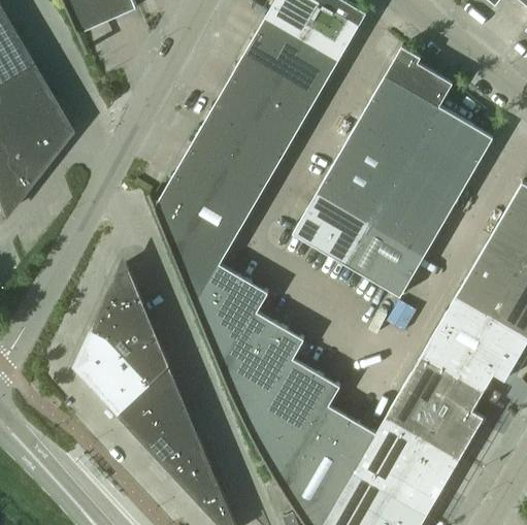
[(62,0),(77,35),(80,34),(80,33),(136,8),(132,0),(62,0)]
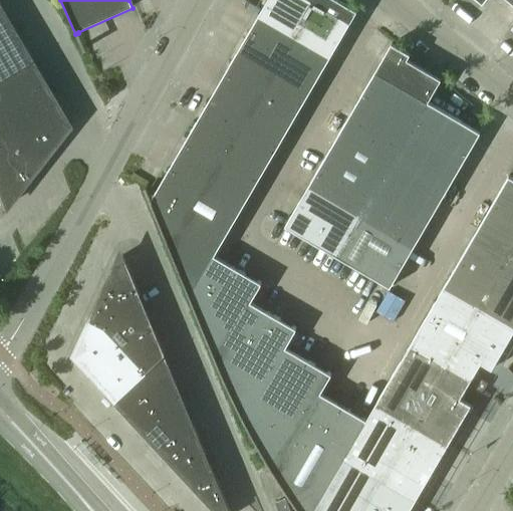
[(268,0),(257,19),(328,61),(349,25),(306,0),(268,0)]
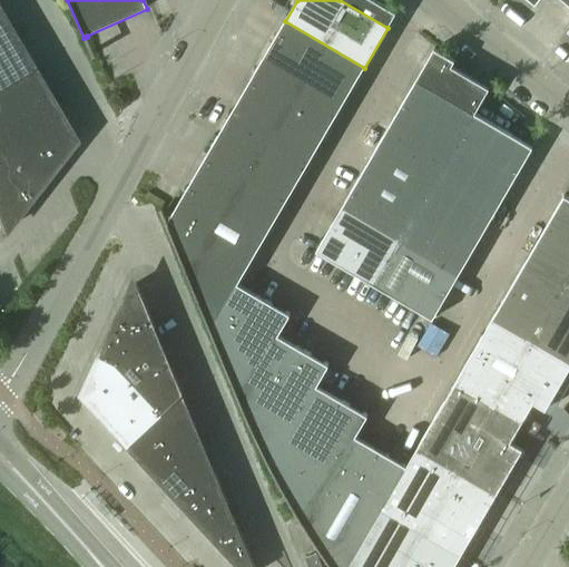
[(0,88),(33,69),(0,12),(0,88)]
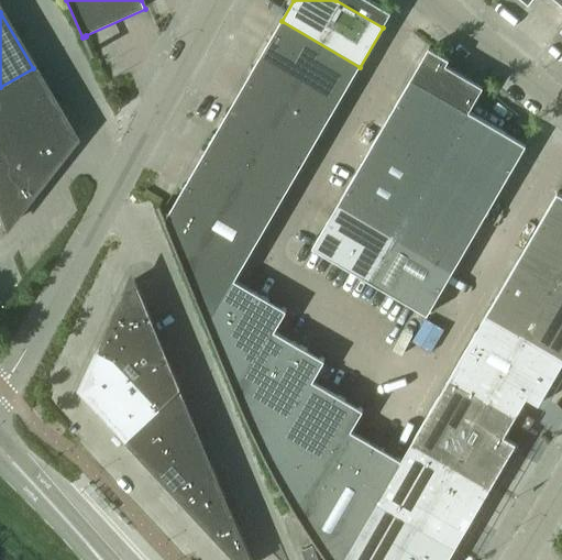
[(282,21),(260,59),(338,105),(360,67),(282,21)]
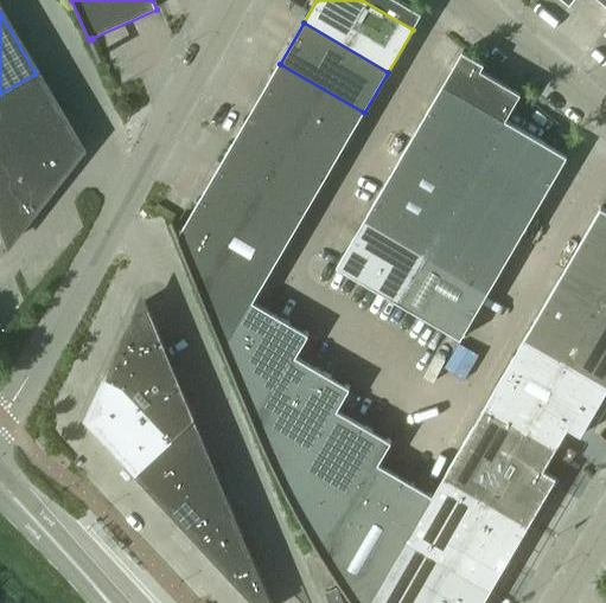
[(442,87),(504,123),(520,97),(479,74),(483,66),(461,55),(442,87)]
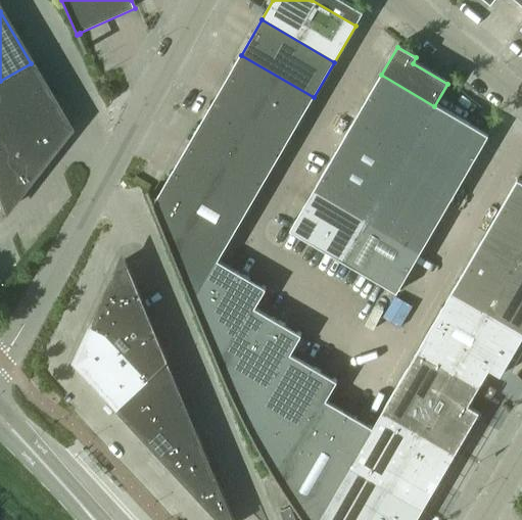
[(241,55),(221,90),(293,133),(314,97),(241,55)]
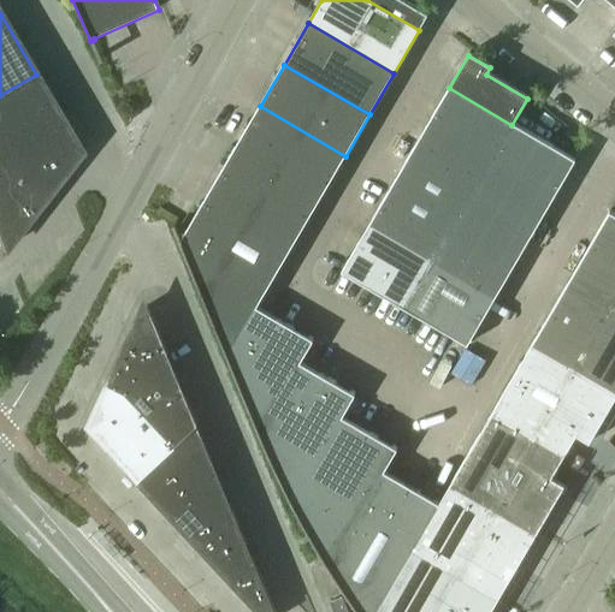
[(0,105),(51,190),(81,152),(36,75),(0,95),(0,105)]
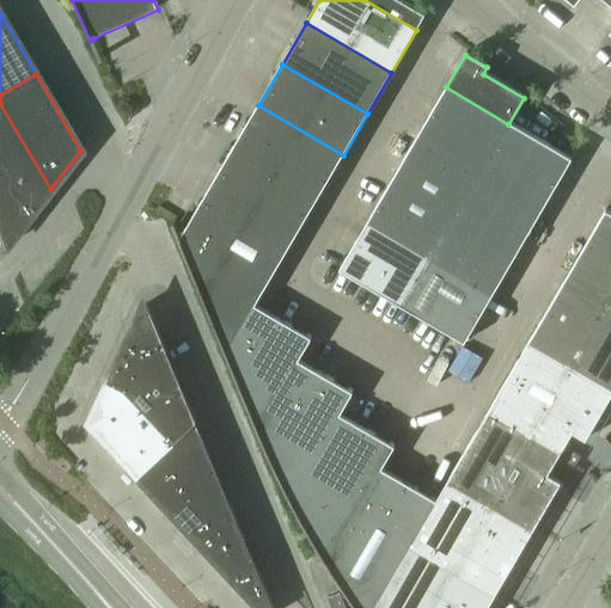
[(446,87),(419,134),(481,171),(508,124),(446,87)]
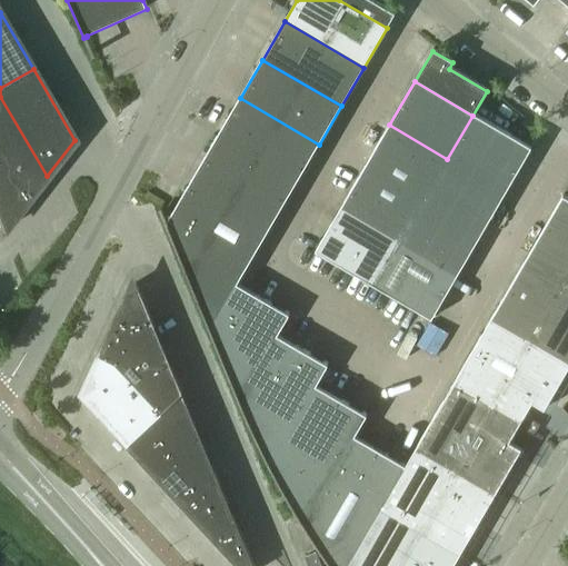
[(0,220),(5,231),(47,176),(0,97),(0,220)]
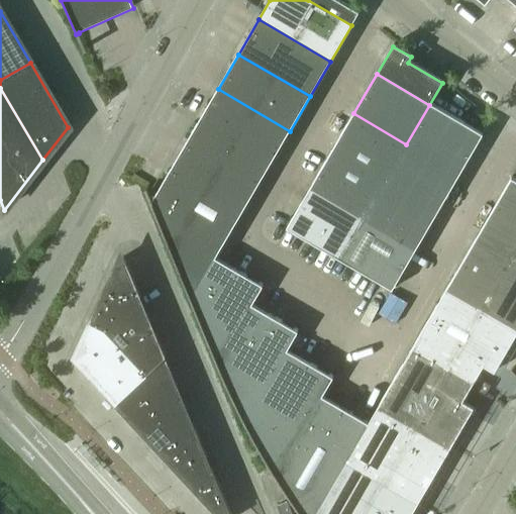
[(218,89),(197,124),(270,166),(290,131),(218,89)]
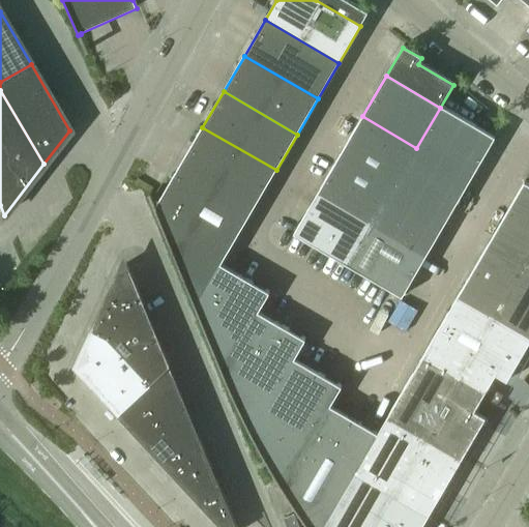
[(416,148),(471,180),(495,139),(440,108),(416,148)]
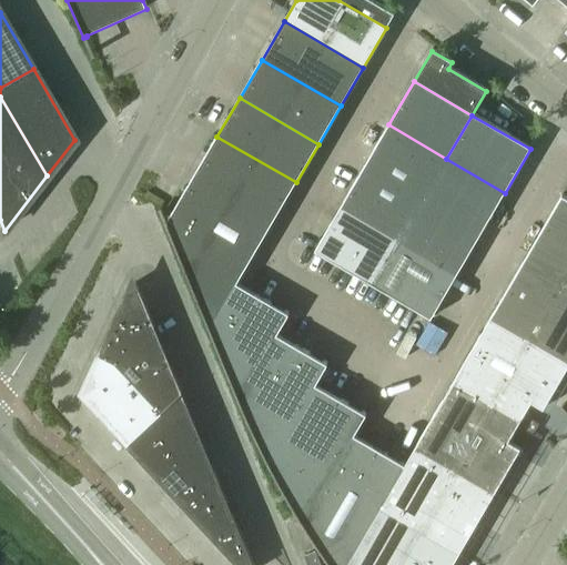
[(388,124),(376,145),(434,180),(446,159),(388,124)]
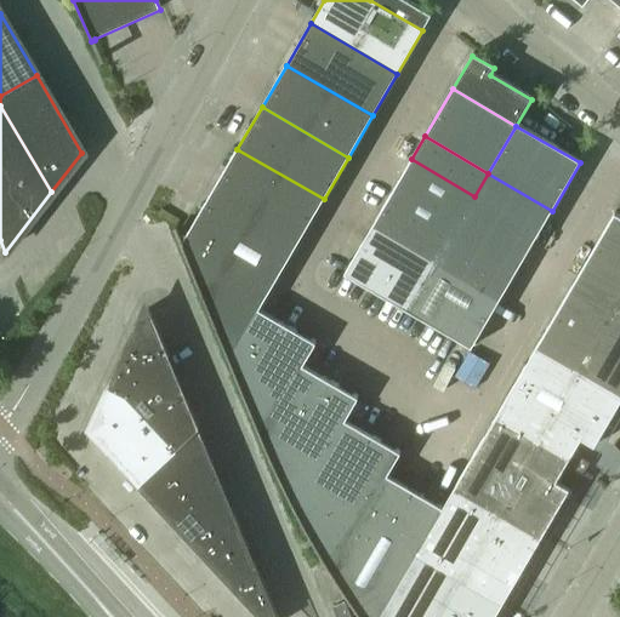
[(237,149),(212,190),(300,241),(324,199),(237,149)]
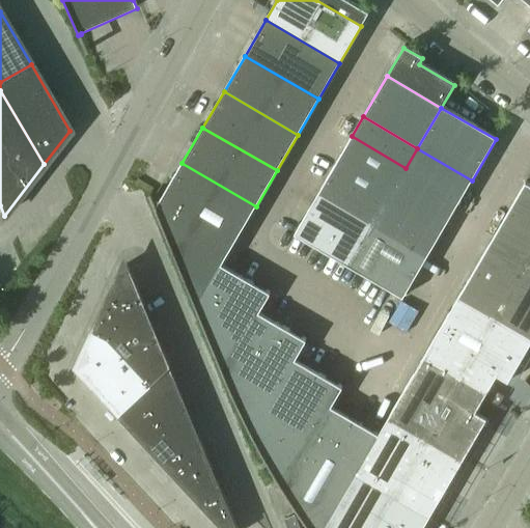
[(352,136),(329,175),(383,207),(394,188),(406,168),(352,136)]
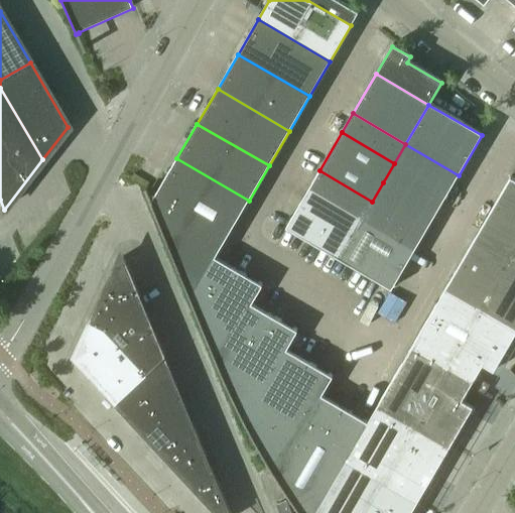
[(447,195),(459,175),(405,144),(394,163),(447,195)]
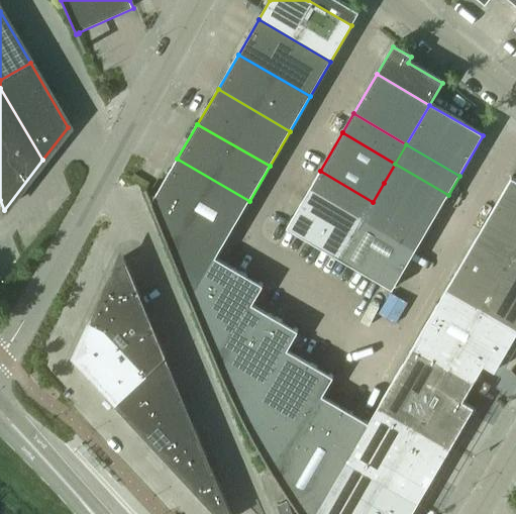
[(144,191),(190,301),(214,260),(215,260),(249,201),(177,159),(151,202),(146,190),(144,191)]
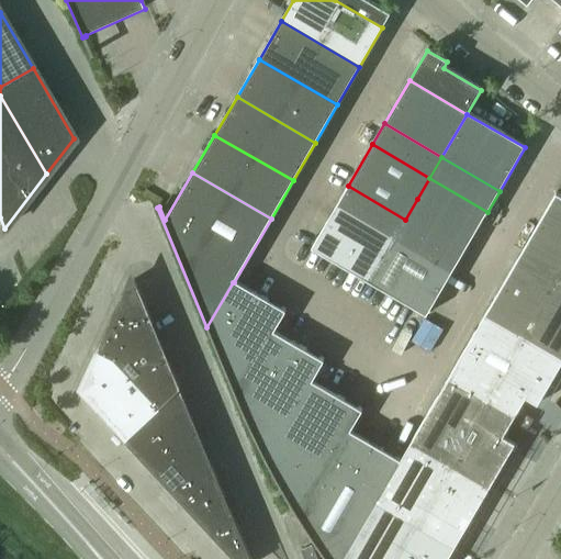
[(475,233),(487,212),(429,178),(417,199),(475,233)]
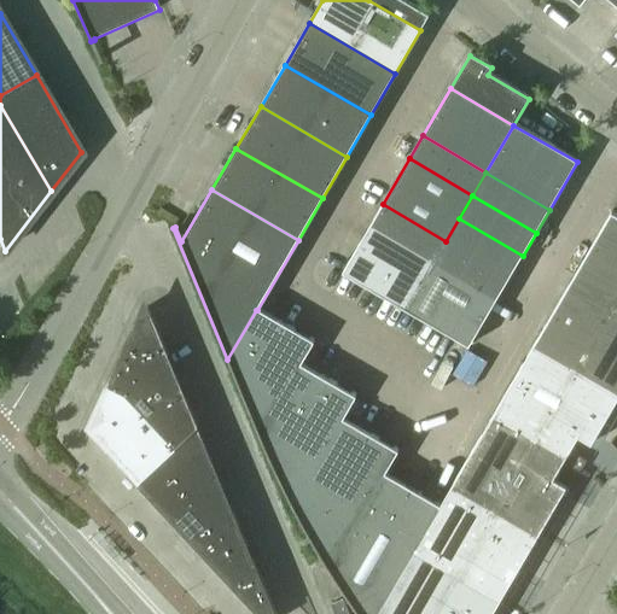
[(383,204),(370,227),(432,264),(446,241),(383,204)]
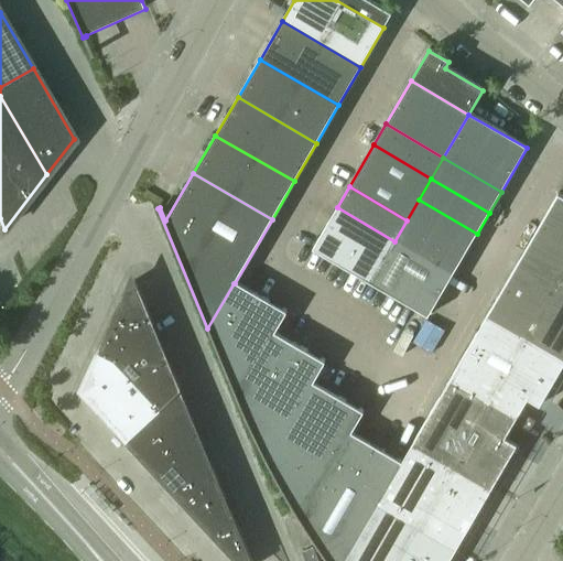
[(520,258),(562,282),(562,198),(558,196),(520,258)]
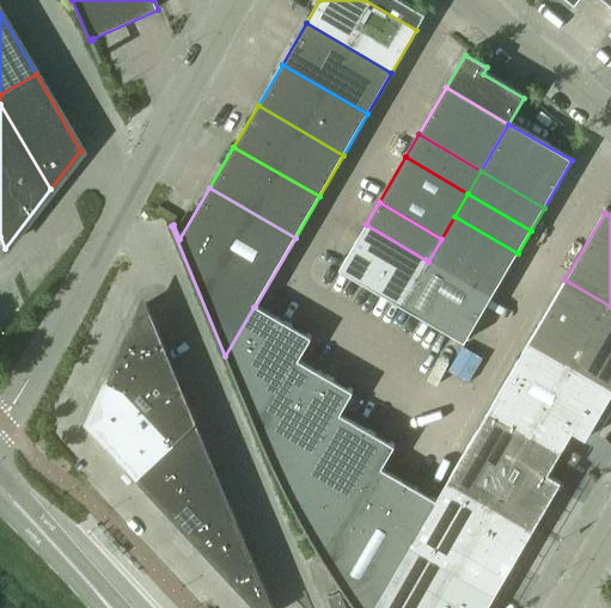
[(503,276),(518,253),(454,216),(441,239),(503,276)]
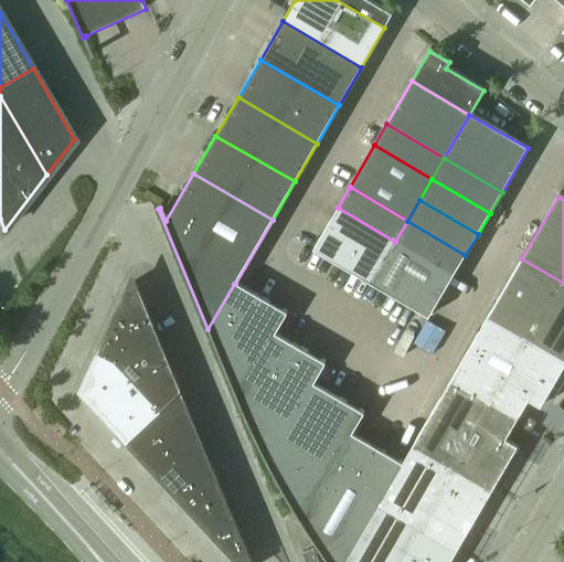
[(370,285),(395,242),(338,208),(312,251),(370,285)]
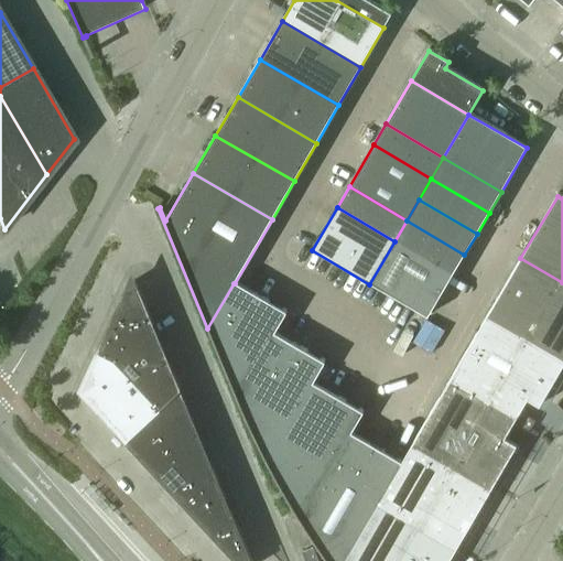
[(452,276),(464,255),(407,220),(394,241),(452,276)]
